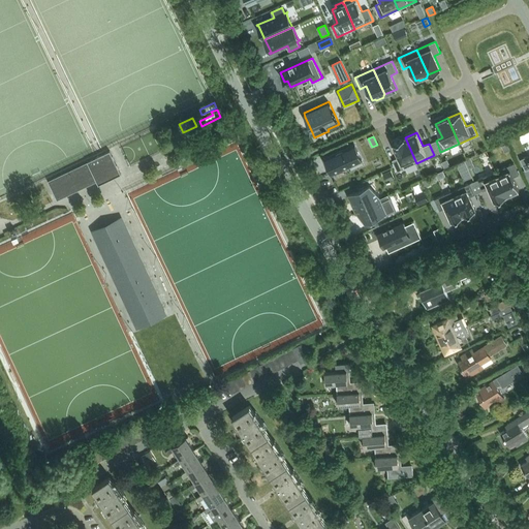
[(416,163),(405,137),(393,144),(399,157),(393,160),(398,172),(416,163)]
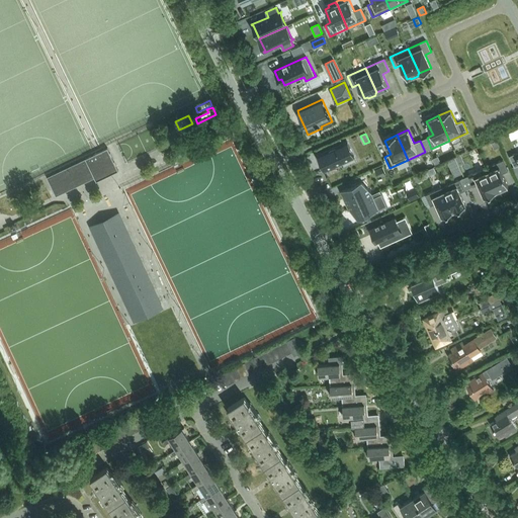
[(347,142),(318,155),(325,170),(343,162),(345,165),(354,160),(353,157),(354,157),(347,142)]
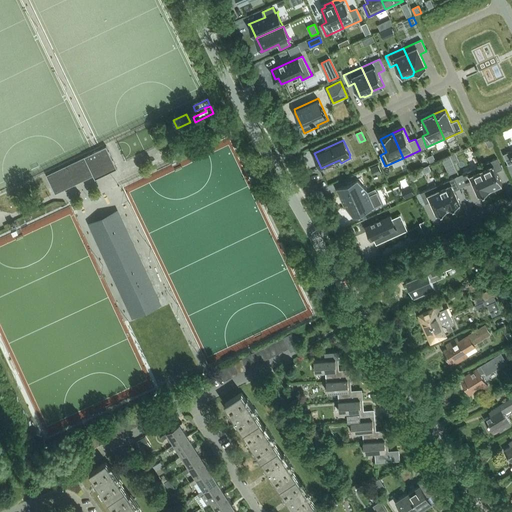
[(107,146),(47,174),(55,193),(94,175),(96,179),(117,169),(107,146)]
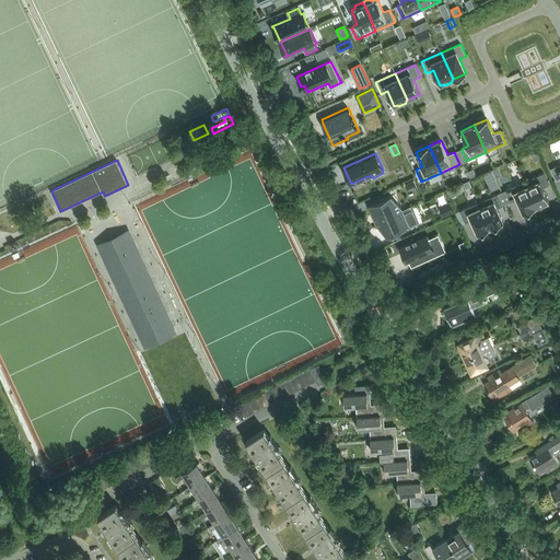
[(559,164),(550,168),(556,181),(559,178),(559,164)]
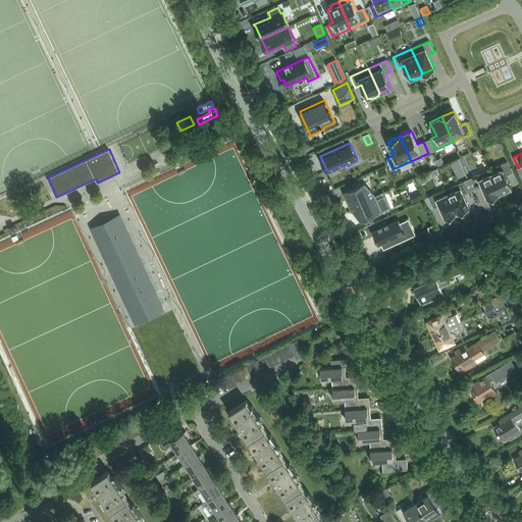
[(464,156),(459,158),(463,166),(468,164),(464,156)]
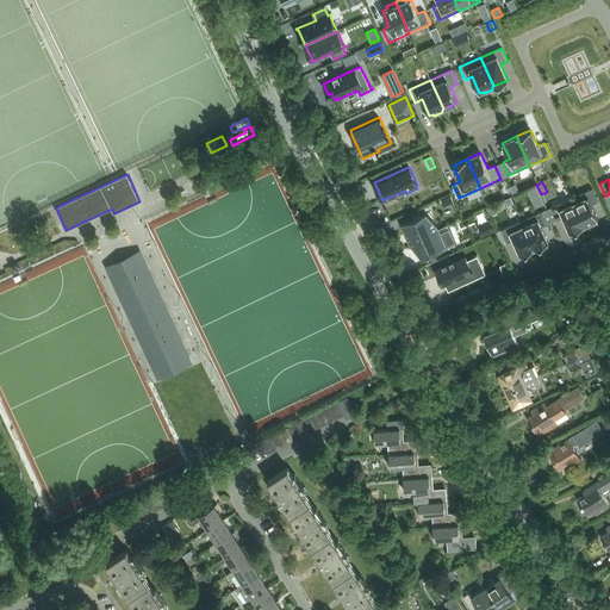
[(516,185),(510,187),(512,194),(520,192),(516,185)]
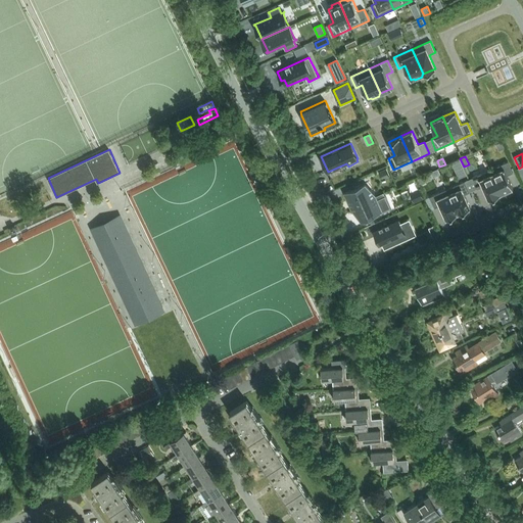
[(490,170),(501,193),(513,188),(508,175),(513,173),(508,161),(490,170)]
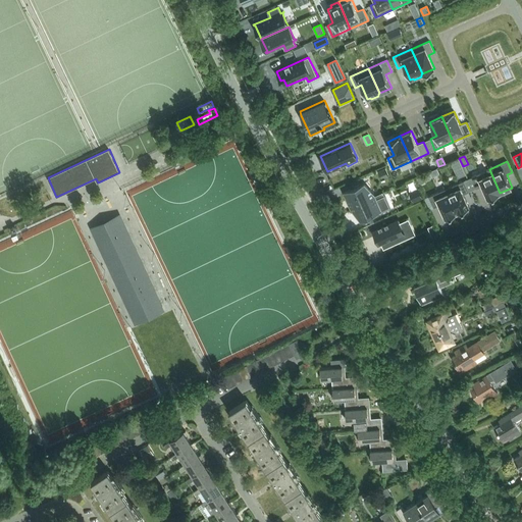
[(385,168),(378,171),(379,175),(383,173),(385,177),(388,175),(385,168)]
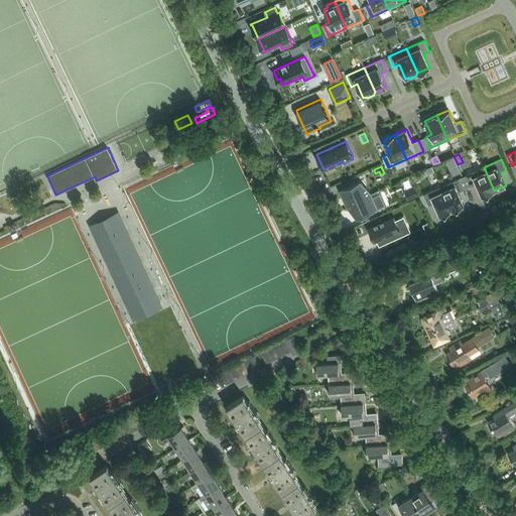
[(494,190),(484,167),(466,175),(471,186),(477,183),(482,197),(494,190)]
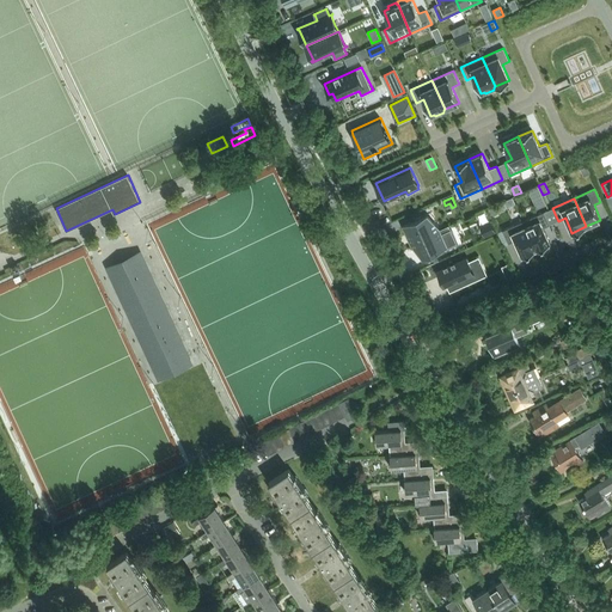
[(544,212),(524,221),(536,249),(537,249),(538,251),(546,248),(545,245),(550,243),(544,227),(550,225),(544,212)]
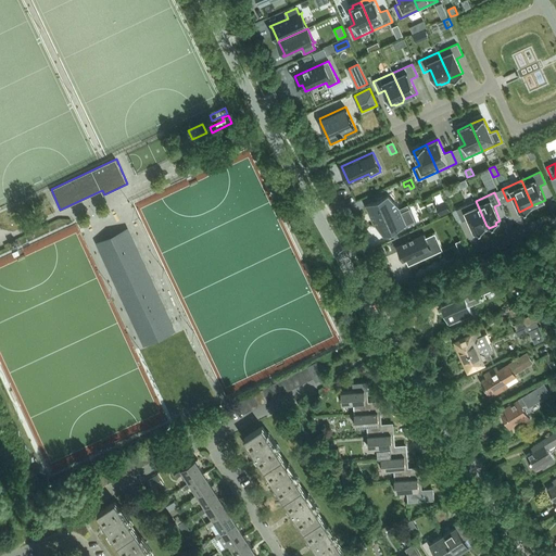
[(365,205),(373,223),(400,207),(389,194),(365,205)]
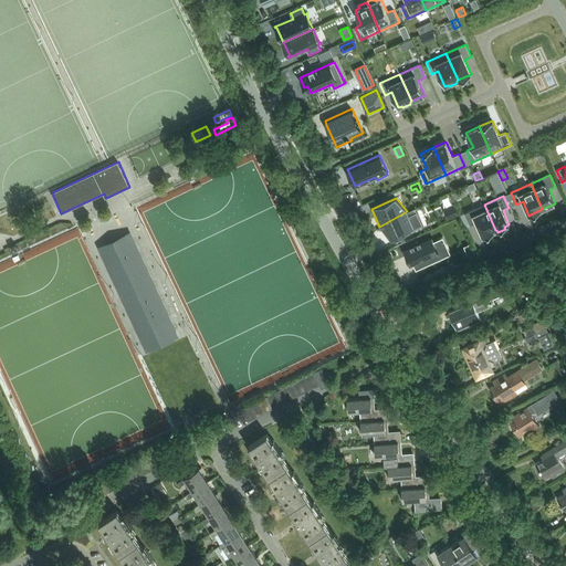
[(495,230),(484,205),(464,213),(470,226),(477,222),(483,237),(495,230)]
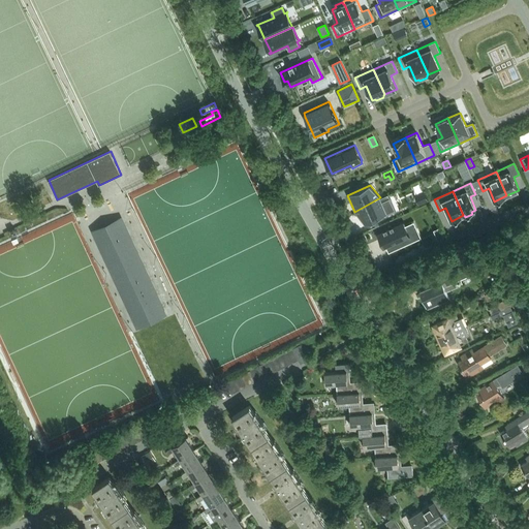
[(415,197),(418,205),(429,200),(425,193),(415,197)]
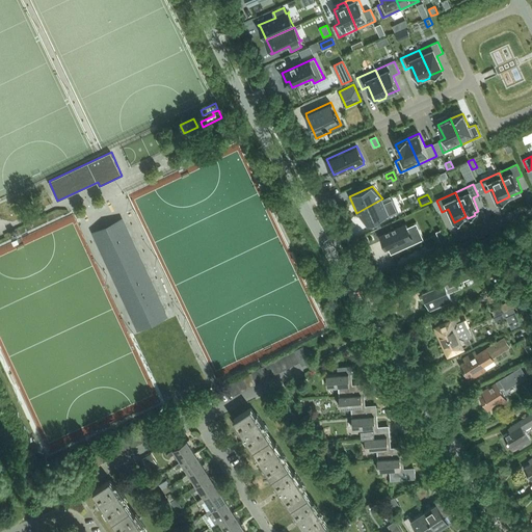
[(382,198),(356,213),(368,225),(390,215),(382,198)]
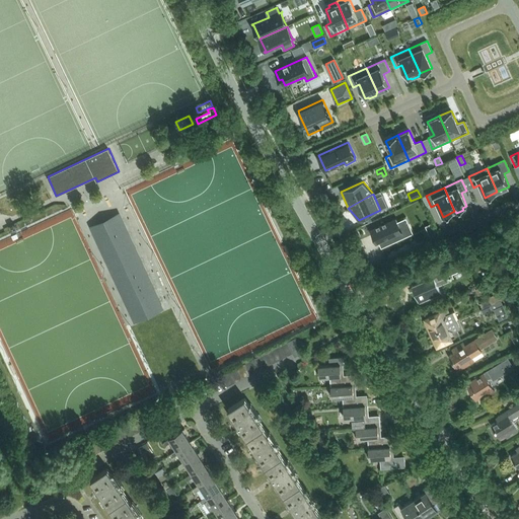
[(381,247),(404,237),(396,218),(396,217),(370,228),(373,236),(376,234),(381,247)]
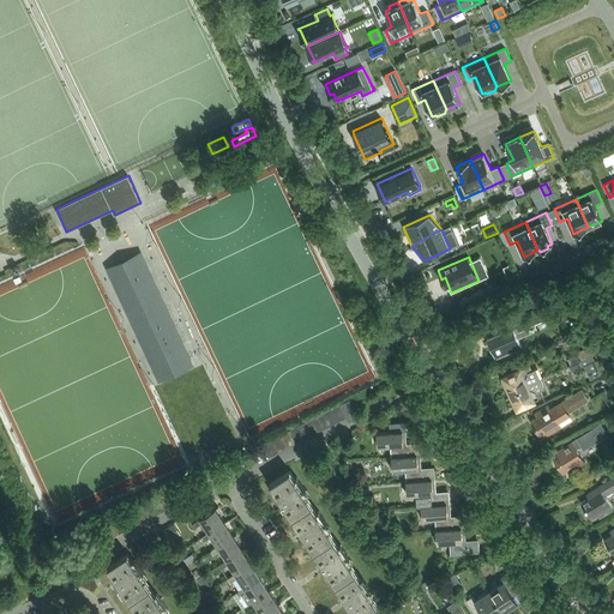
[(510,265),(504,268),(511,284),(517,282),(510,265)]
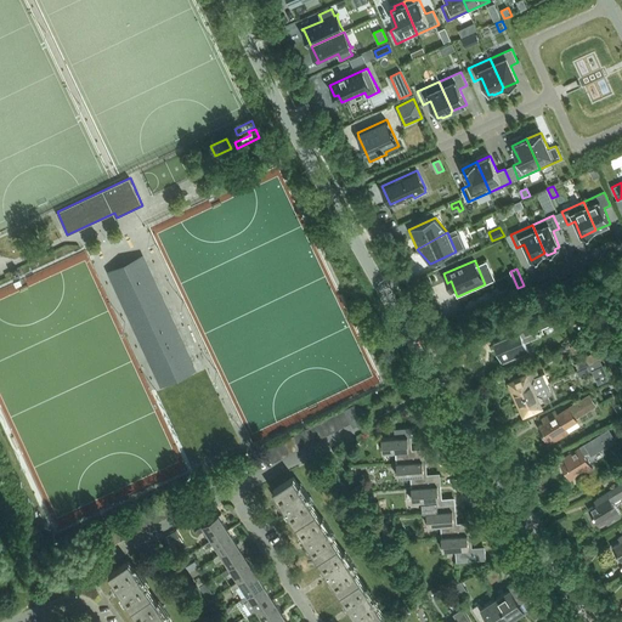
[(147,275),(122,288),(157,365),(184,352),(147,275)]
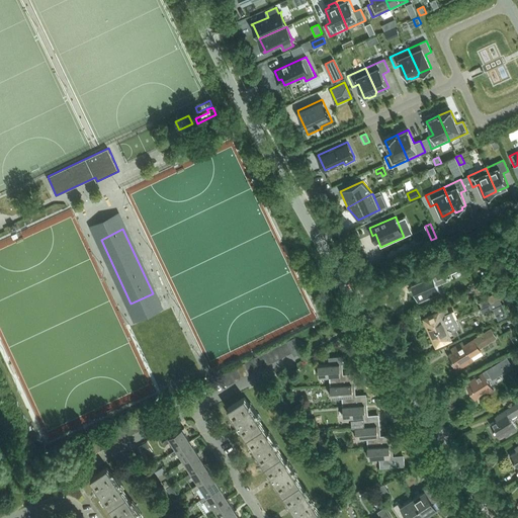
[(475,269),(489,260),(482,249),(467,257),(475,269)]
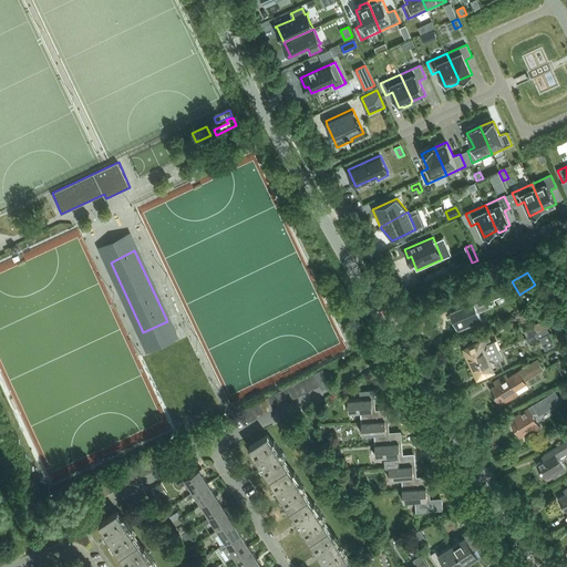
[(455,326),(461,323),(463,328),(468,326),(482,320),(476,307),(506,295),(502,285),(466,299),(468,303),(450,312),(455,326)]
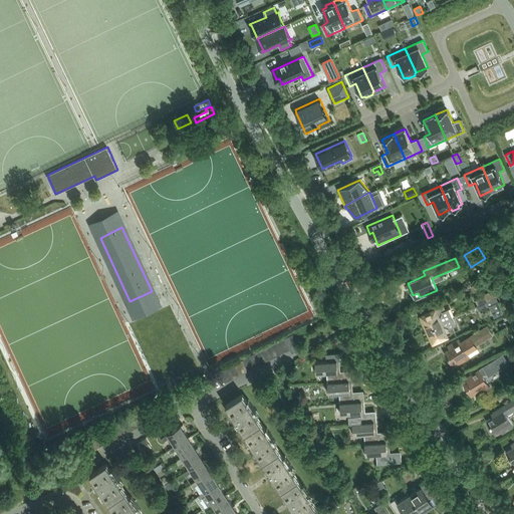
[(480,282),(471,286),(474,292),(482,288),(480,282)]
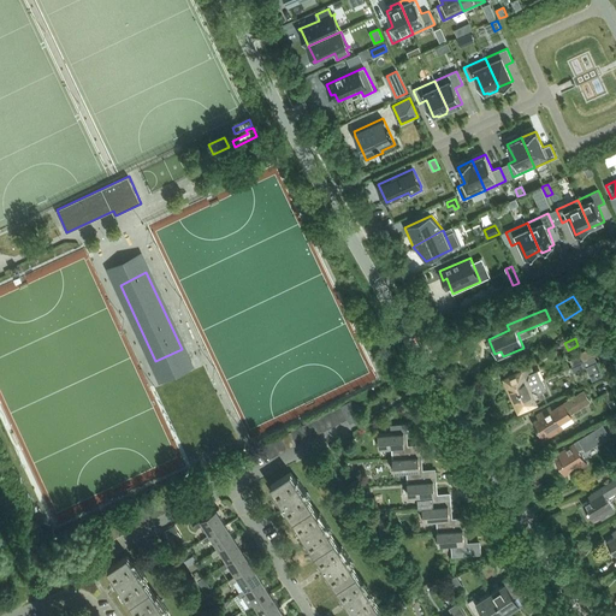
[(570,360),(573,366),(596,355),(593,347),(580,353),(581,356),(570,360)]
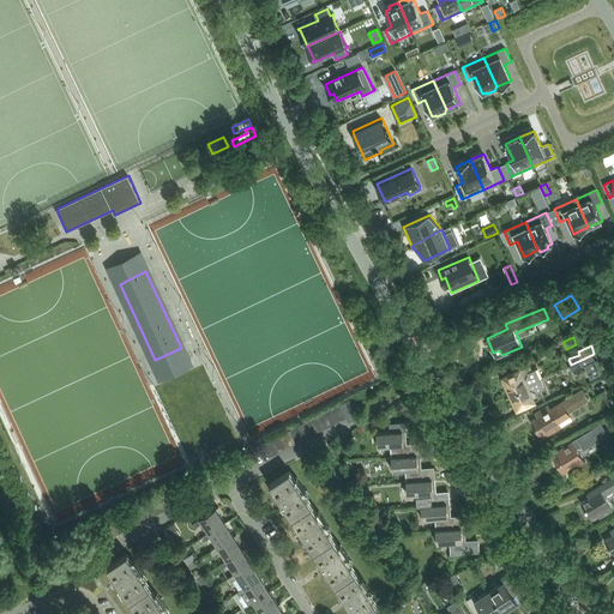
[(602,374),(594,354),(571,365),(569,366),(571,372),(585,366),(591,378),(602,374)]
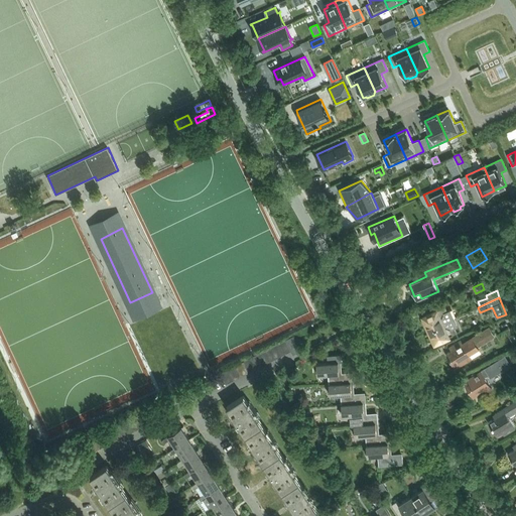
[(423,315),(429,330),(454,318),(450,310),(447,311),(445,306),(423,315)]
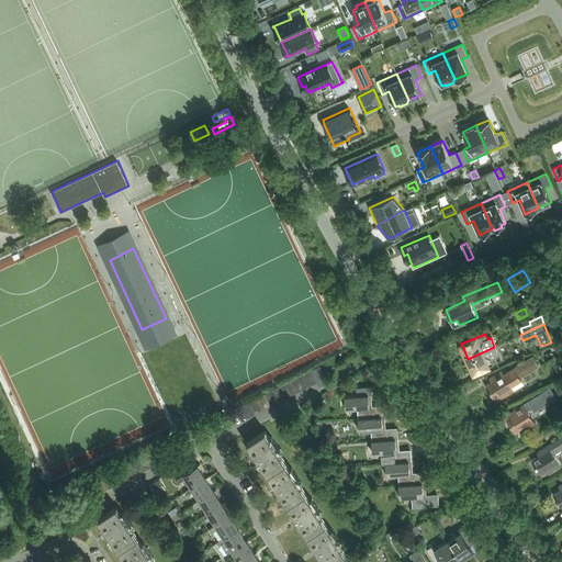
[(498,356),(494,347),(468,359),(474,372),(497,362),(495,357),(498,356)]
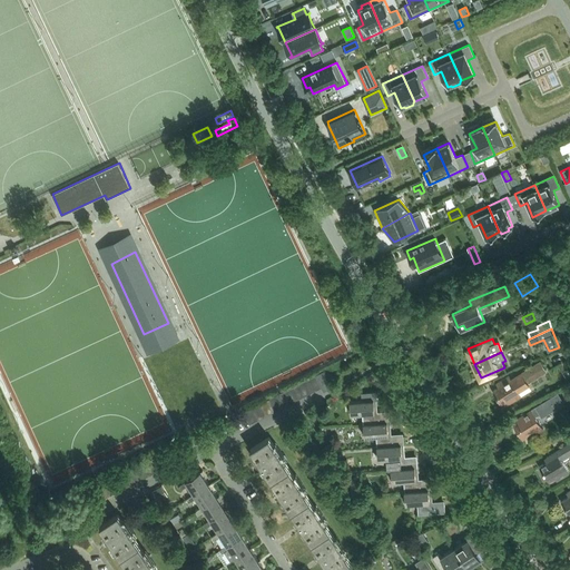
[(500,381),(502,385),(493,390),(503,406),(521,395),(519,392),(530,385),(529,383),(547,372),(540,361),(511,379),(509,375),(500,381)]
